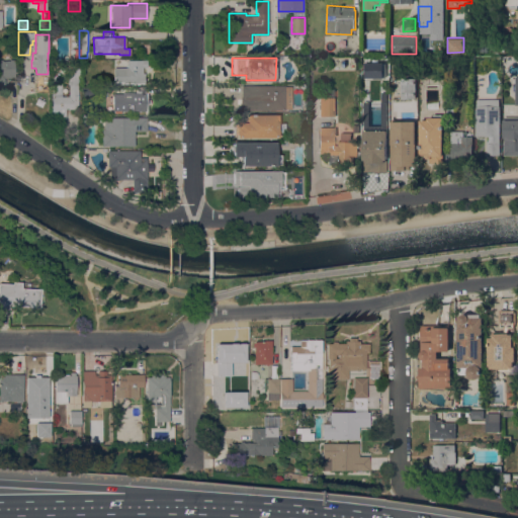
[(0,59),(2,59),(2,60),(9,60),(9,59),(14,59),(14,77),(4,77),(4,89),(0,89),(0,59)]
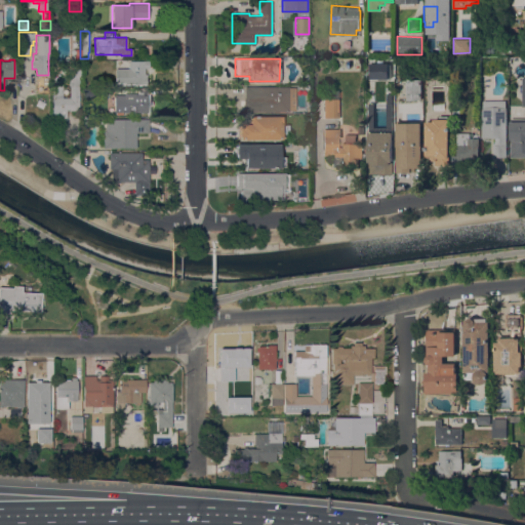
[(115,85),(115,68),(128,68),(128,61),(149,61),(149,68),(145,68),(145,74),(146,74),(146,85),(115,85)]
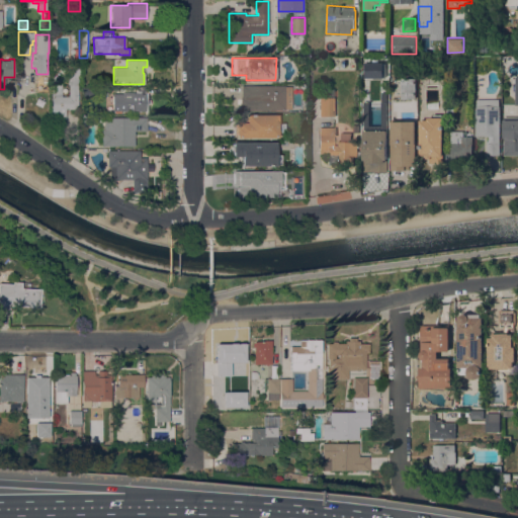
[(363,78),(382,78),(382,62),(364,61),(363,78)]
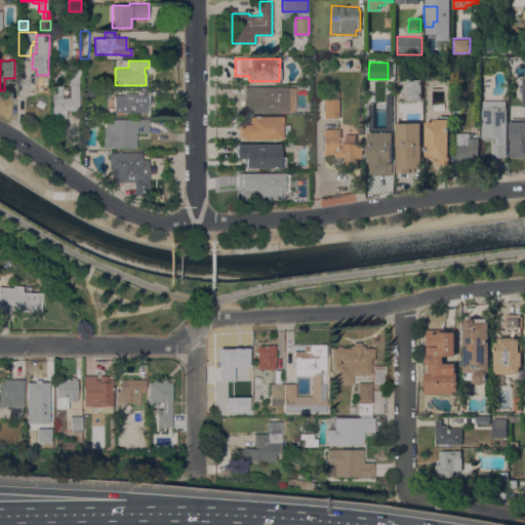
[(79,111),(67,111),(67,113),(68,113),(68,119),(67,119),(66,120),(52,120),(53,85),(63,85),(62,96),(70,96),(70,86),(68,85),(68,82),(69,81),(69,73),(70,73),(70,66),(81,66),(81,77),(79,77),(79,111)]
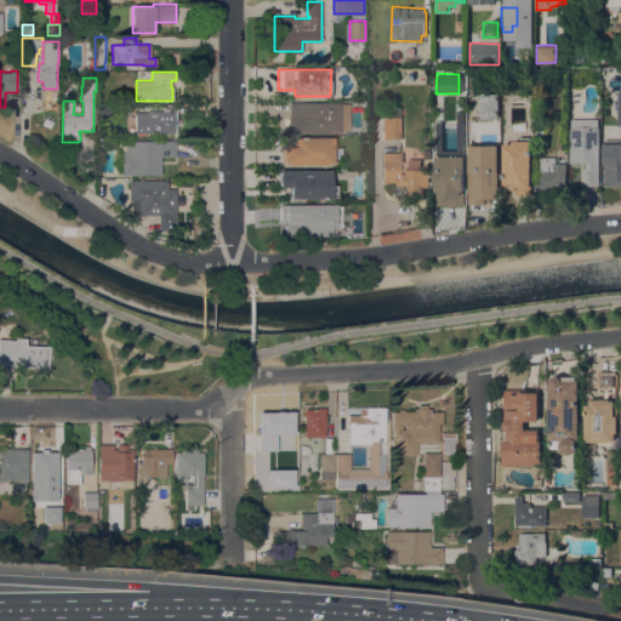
[(499,117),(480,118),(480,93),(499,93),(499,117)]
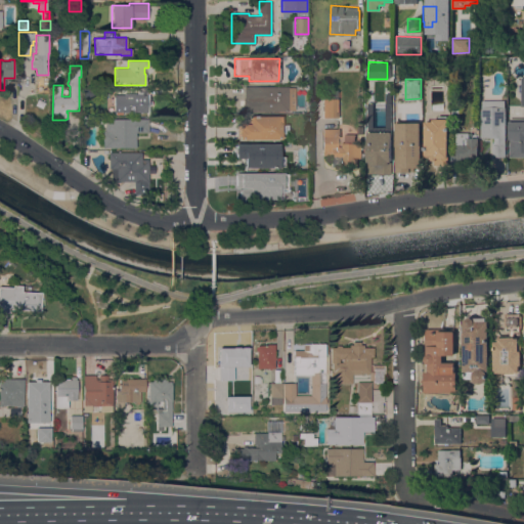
[(244,86),(288,87),(288,111),(243,111),(243,98),(244,98),(244,86)]
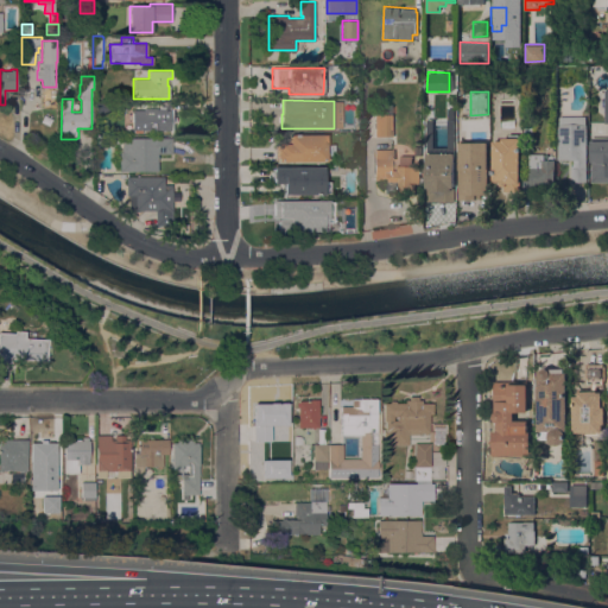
[(159,101),(172,101),(172,116),(176,116),(176,119),(175,122),(171,122),(171,132),(159,132),(159,130),(141,130),(141,132),(134,132),(134,130),(132,130),(132,109),(144,109),(144,108),(158,108),(159,101)]
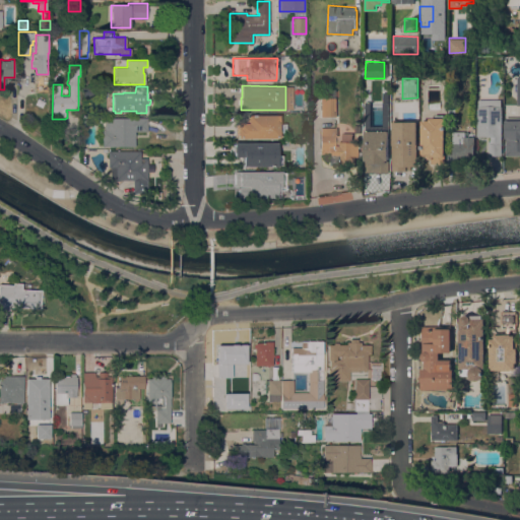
[(336,116),(321,116),(320,98),(336,98),(336,116)]
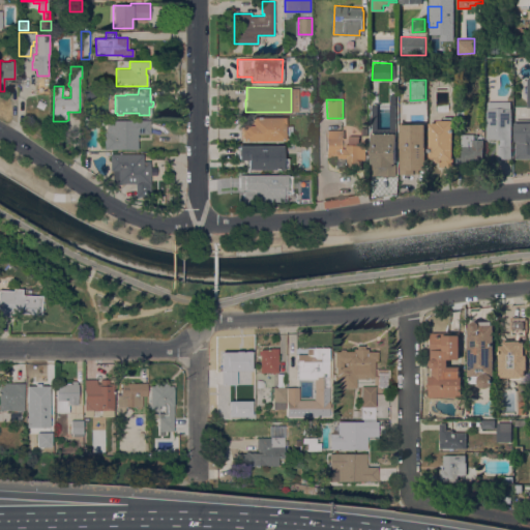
[(510,100),(510,108),(511,108),(511,158),(498,158),(498,144),(500,144),(500,139),(486,139),(486,109),(487,109),(487,100),(491,100),(510,100)]
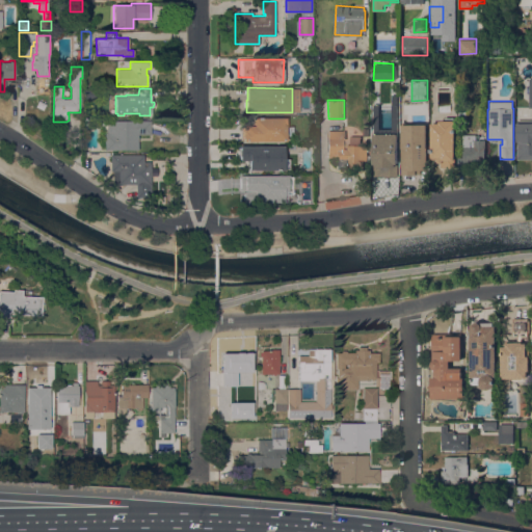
[(397,103),(397,162),(398,162),(398,177),(383,177),(383,176),(374,176),(374,163),(373,163),(373,133),(372,133),(372,103),(378,103),(378,129),(391,129),(391,103),(397,103)]
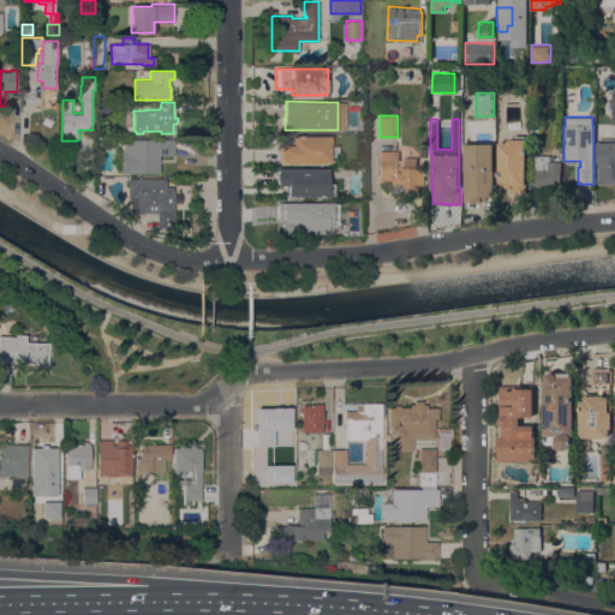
[(539,137),(530,137),(530,124),(539,124),(539,137)]
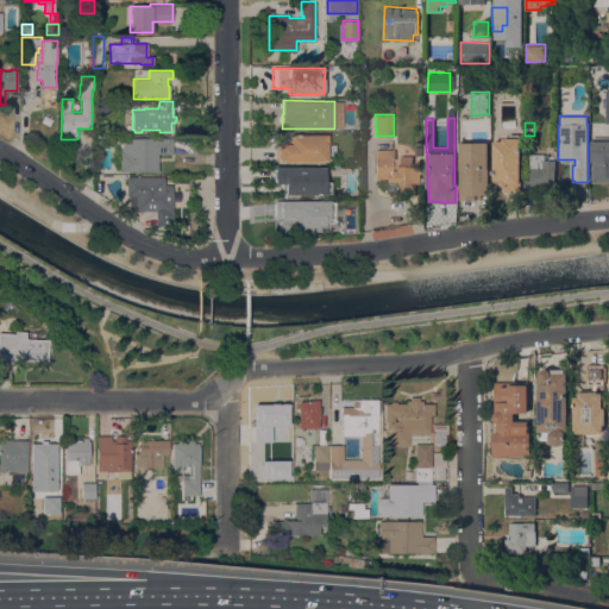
[(290,135),(327,135),(327,144),(336,144),(336,156),(327,156),(327,162),(278,162),(278,159),(275,161),(275,145),(280,145),(280,144),(287,144),(288,142),(290,140),(289,138),(290,138),(290,135)]
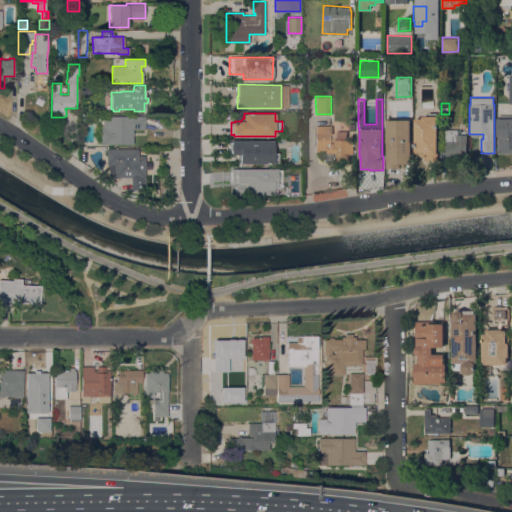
[(415,118),(423,118),(423,116),(428,115),(428,113),(437,113),(438,160),(425,160),(424,156),(421,156),(421,153),(419,153),(417,153),(416,152),(415,151),(415,118)]
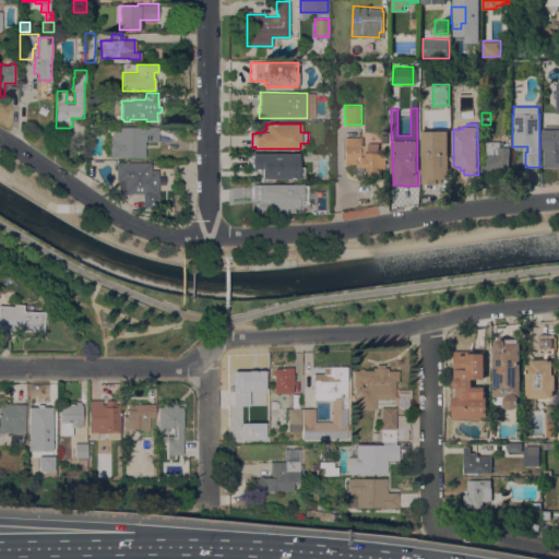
[(145,156),(121,156),(121,157),(110,157),(110,140),(113,140),(111,127),(158,126),(158,141),(145,141),(145,156)]
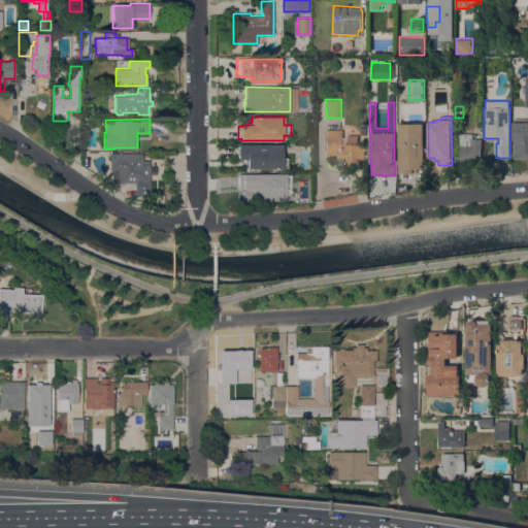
[(527,158),(514,158),(514,145),(514,140),(514,119),(527,119),(527,158)]
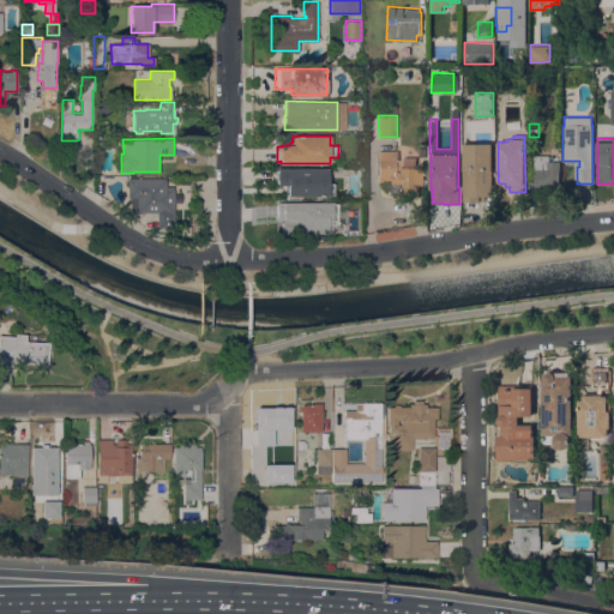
[(493,196),(485,196),(485,199),(480,199),(480,200),(464,200),(463,143),(492,143),(493,196)]
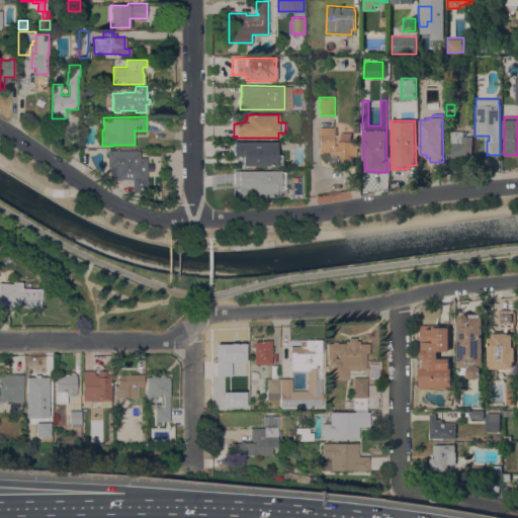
[(338,141),(340,141),(340,132),(350,132),(350,141),(357,141),(357,152),(361,152),(361,156),(354,156),(354,164),(347,164),(347,168),(338,168),(338,164),(327,164),(327,153),(319,153),(320,126),(336,126),(336,136),(333,136),(333,145),(338,145),(338,141)]
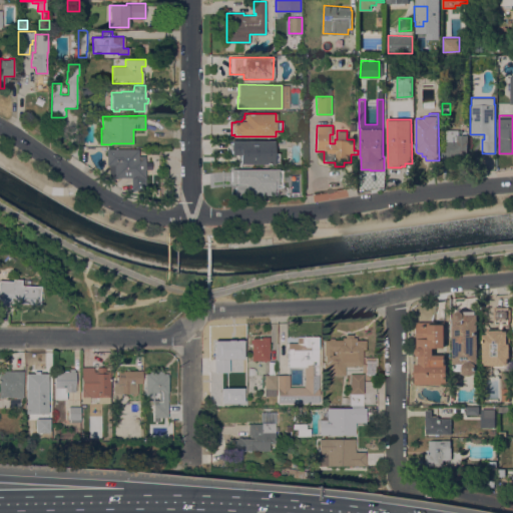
[(459,129),(459,134),(467,134),(468,158),(452,159),(452,160),(442,160),(441,151),(447,151),(446,130),(459,129)]
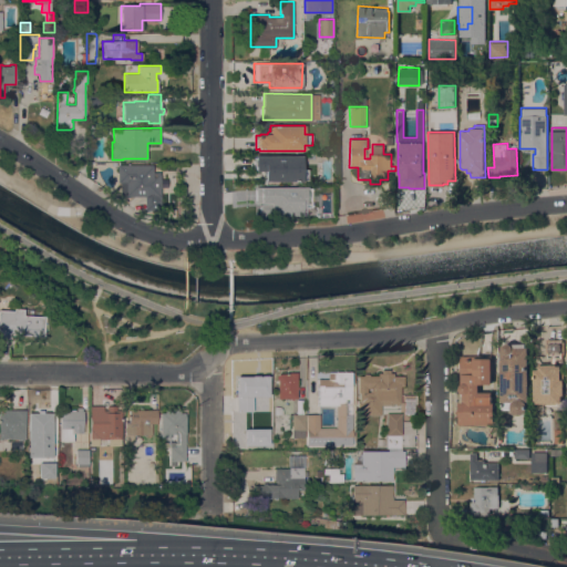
[(301,181),(264,182),(264,171),(255,171),(255,156),(301,155),(301,181)]
